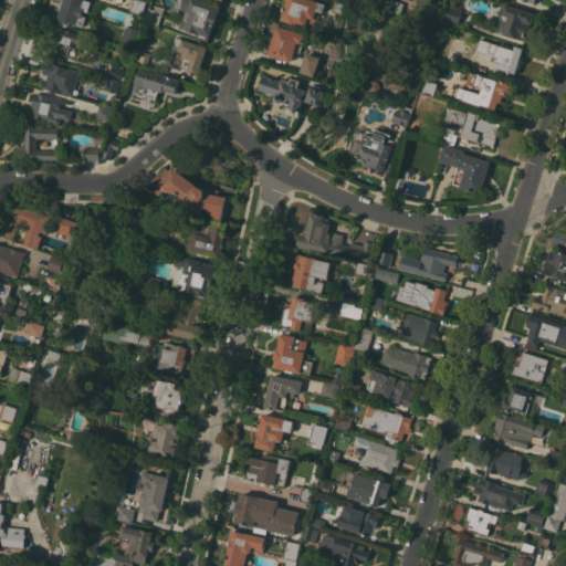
[(64,0),(88,0),(92,1),(88,12),(85,10),(83,16),(86,17),(84,27),(72,23),(72,25),(67,24),(67,27),(59,24),(61,19),(59,18),(64,0)]
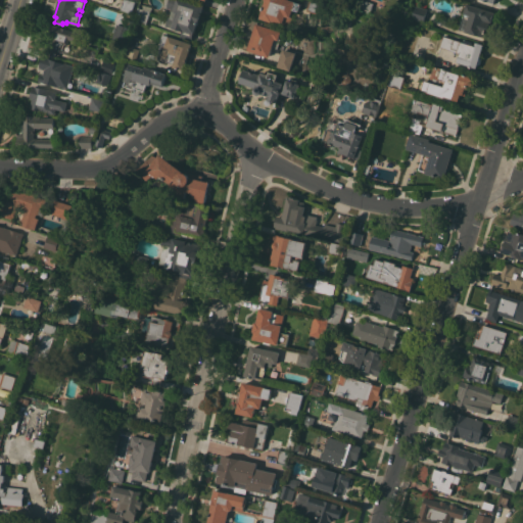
[(124,0),(132,0),(135,1),(131,13),(121,10),(124,0)]
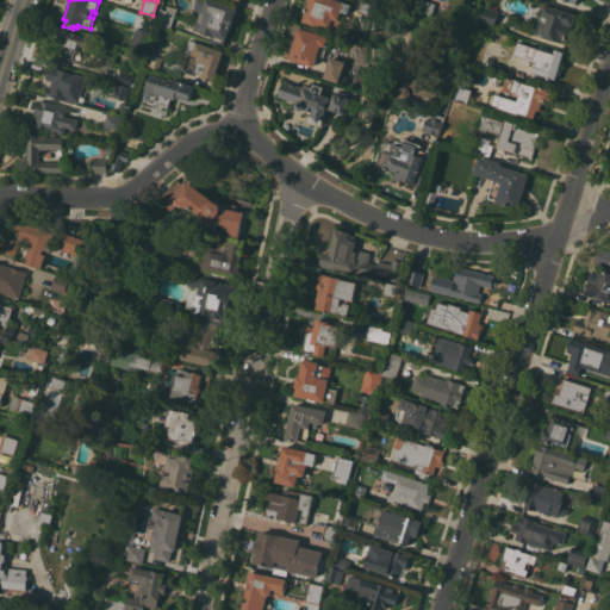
[(197,0),(217,0),(238,7),(231,27),(228,38),(224,47),(211,42),(213,36),(203,32),(193,30),(197,19),(198,19),(201,10),(194,8),(197,0)]
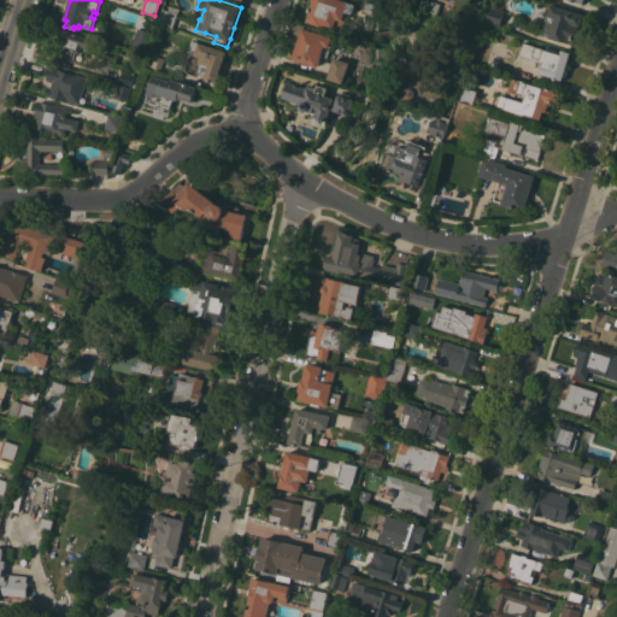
[(313,0),(346,0),(350,1),(340,29),(334,28),(334,29),(322,24),(322,25),(307,22),(313,0)]
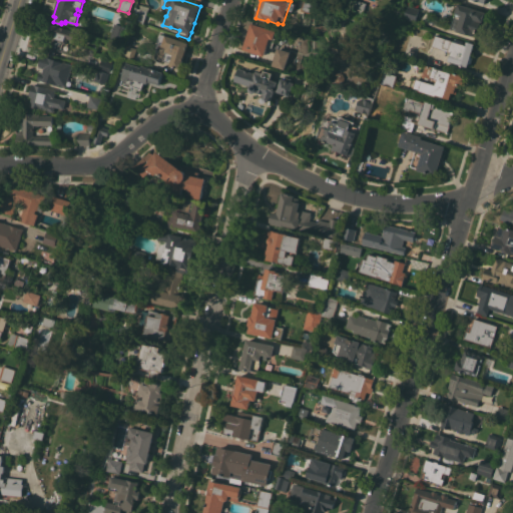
[(302,11),(304,0),(309,0),(317,2),(314,14),(302,11)]
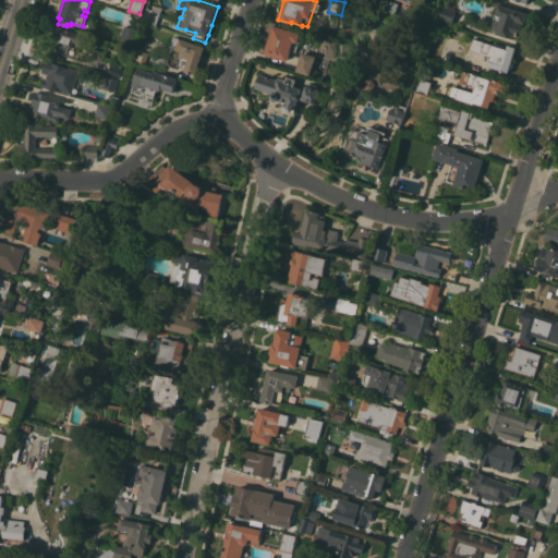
[(389,0),(399,3),(396,13),(400,14),(399,19),(383,13),(386,0),(389,0)]
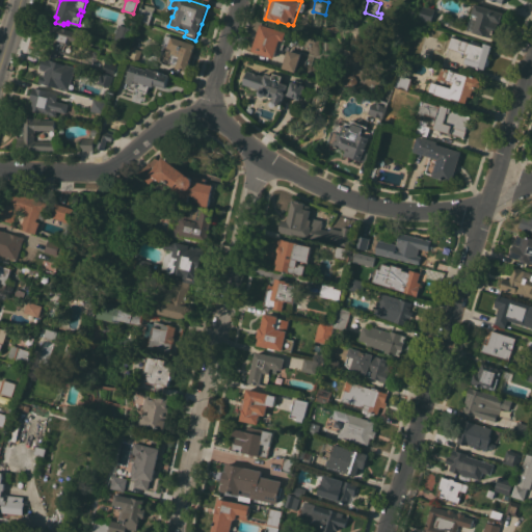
[(504,12),(501,23),(500,22),(495,38),(487,35),(487,36),(474,32),(474,31),(468,29),(473,14),(472,14),(476,3),(504,12)]
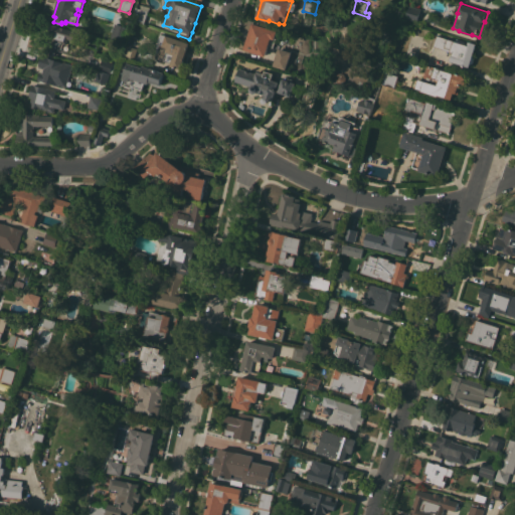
[(410,5),(421,9),(422,9),(418,22),(406,18),(410,5)]
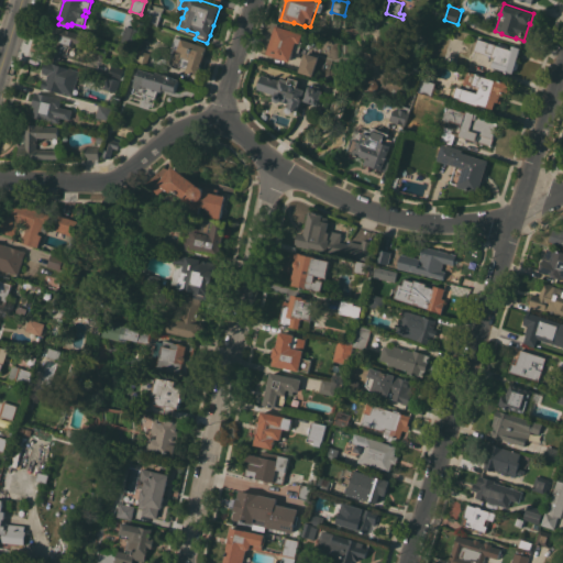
[(145,22),(150,8),(163,12),(158,26),(145,22)]
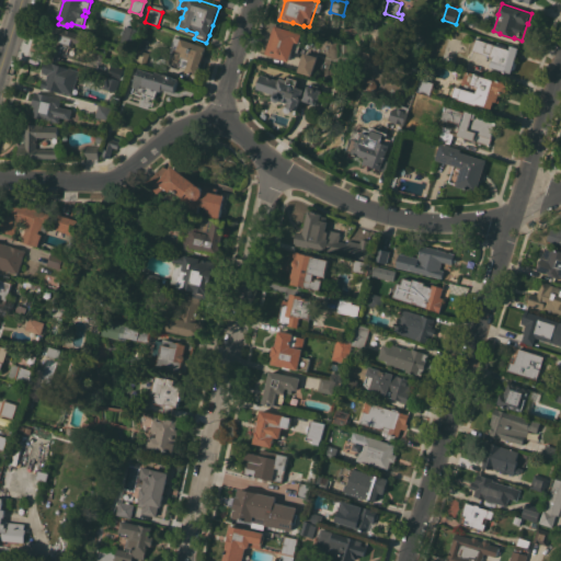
[(126,23),(139,26),(133,48),(119,44),(126,23)]
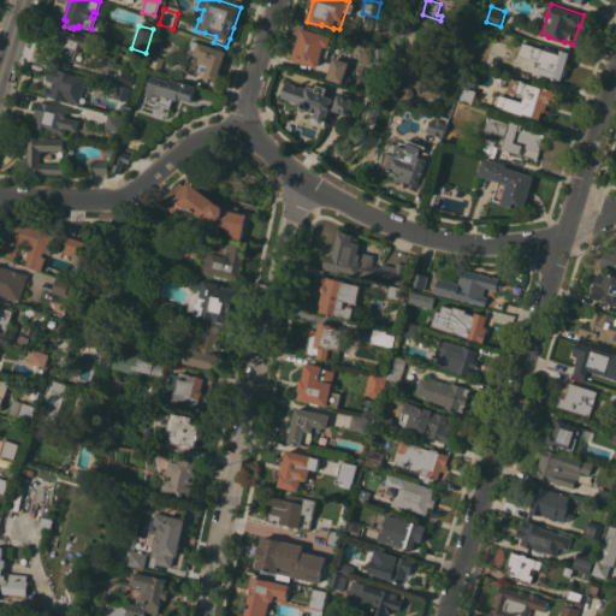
[(292,59),(303,28),(333,37),(330,46),(332,46),(329,57),(323,55),(319,67),(292,59)]
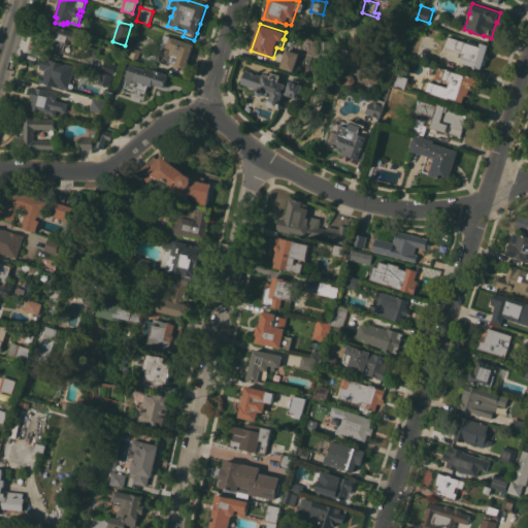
[(81,33),(78,41),(76,41),(74,46),(72,45),(72,47),(70,46),(71,44),(69,44),(65,43),(63,53),(60,52),(58,58),(47,54),(56,25),(81,33)]
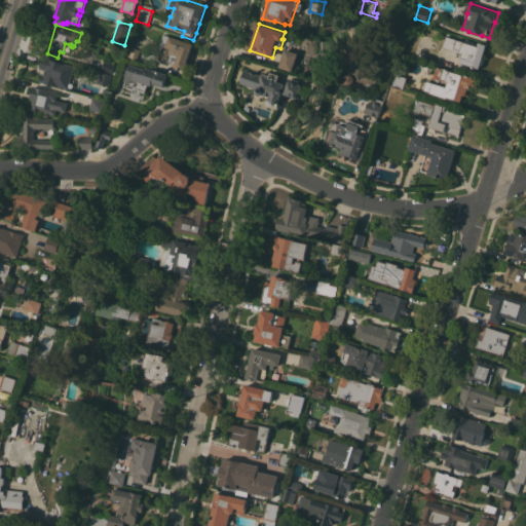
[(194,43),(193,47),(192,47),(191,49),(192,49),(189,59),(188,59),(187,62),(188,62),(186,67),(185,70),(175,67),(175,65),(166,62),(172,48),(166,46),(166,45),(161,44),(165,34),(194,43)]
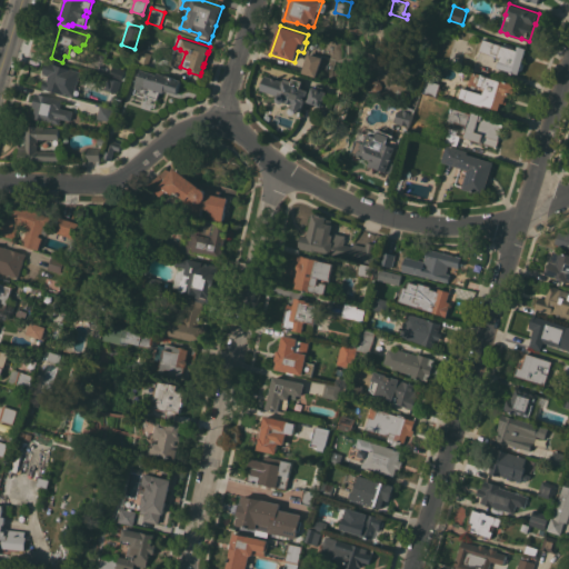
[(515,72),(513,73),(511,72),(511,71),(498,67),(501,57),(479,50),(482,39),(517,50),(519,46),(527,48),(522,61),(523,61),(525,63),(522,70),(520,71),(519,73),(515,72)]
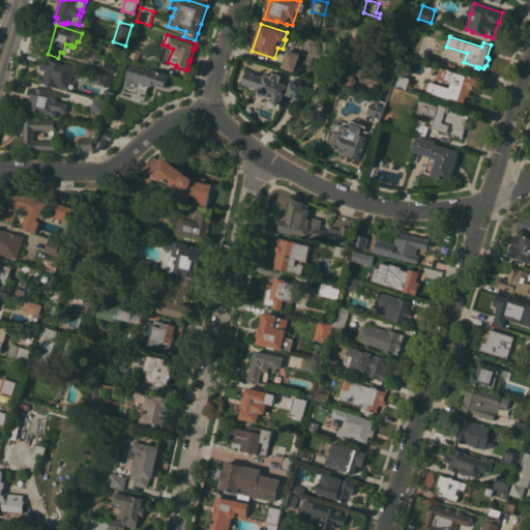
[(138,62),(124,58),(128,46),(142,49),(138,62)]
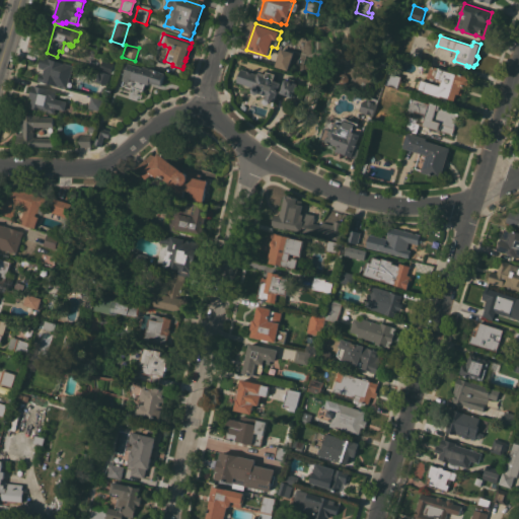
[(294,52),(289,71),(276,67),(282,48),(294,52)]
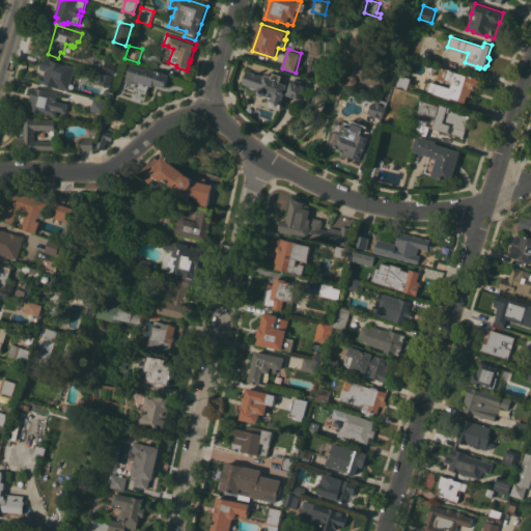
[(68,89),(59,86),(59,88),(38,81),(40,75),(44,76),(46,70),(45,71),(40,70),(42,67),(39,67),(44,56),(50,58),(50,59),(65,64),(65,63),(76,66),(68,89)]
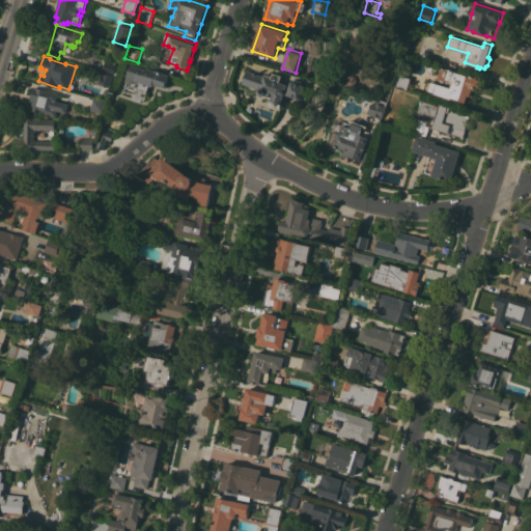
[(103,72),(113,76),(117,63),(107,60),(103,72)]
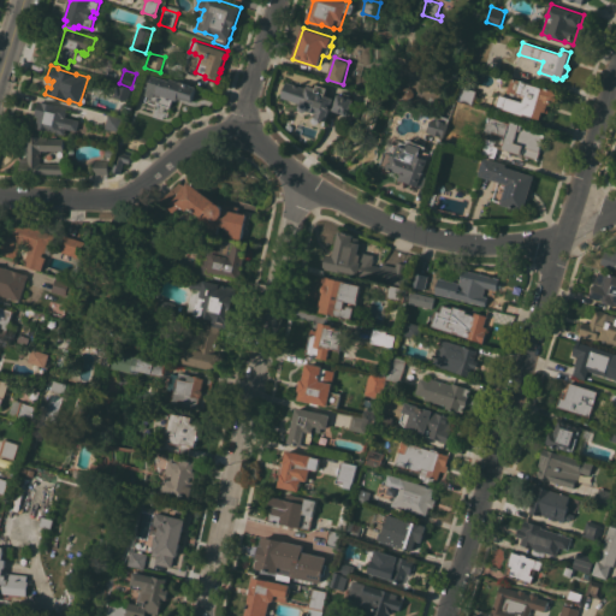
[(318,84),(327,88),(326,90),(329,92),(327,95),(335,98),(332,104),(331,108),(326,120),(317,118),(318,113),(309,111),(307,111),(304,111),(303,110),(301,108),(301,106),(301,104),(282,96),(288,81),(290,82),(294,71),(308,78),(304,87),(307,87),(307,86),(308,87),(309,84),(317,87),(318,84)]
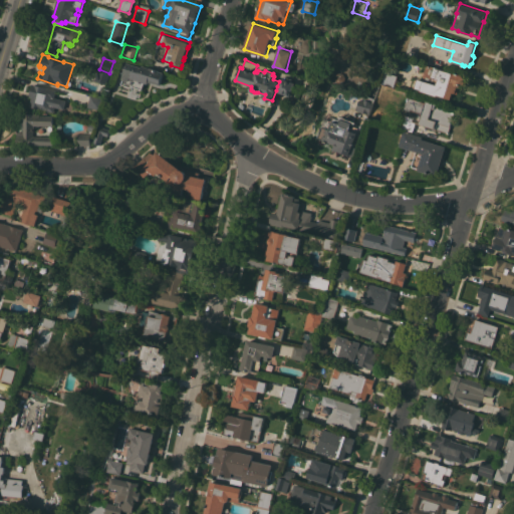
[(126,76),(125,75),(126,71),(127,72),(131,63),(142,67),(143,65),(151,68),(151,69),(154,69),(161,71),(160,71),(163,72),(164,72),(161,83),(152,80),(152,81),(149,80),(148,83),(145,82),(142,89),(133,86),(133,84),(132,83),(132,84),(125,83),(126,82),(124,81),(126,76)]
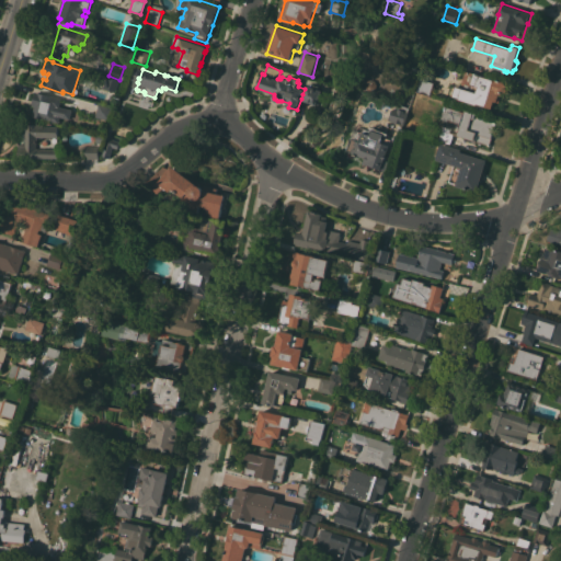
[(494,80),(495,78),(499,79),(502,80),(501,80),(510,83),(506,95),(500,93),(497,102),(495,101),(492,107),(485,105),(483,113),(471,109),(473,104),(459,99),(460,98),(454,95),(457,87),(461,88),(467,70),(494,80)]
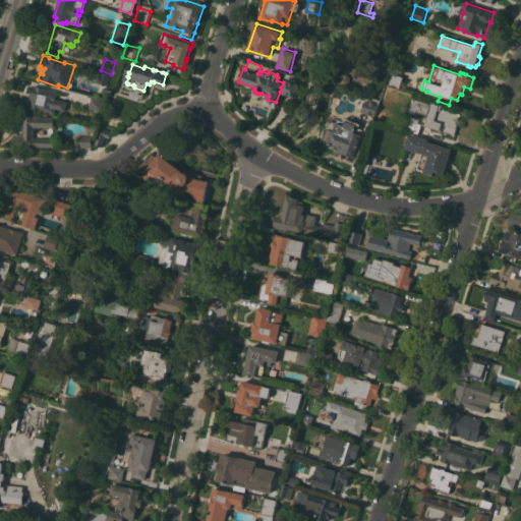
[(111,87),(97,81),(100,70),(101,70),(111,74),(114,75),(111,87)]
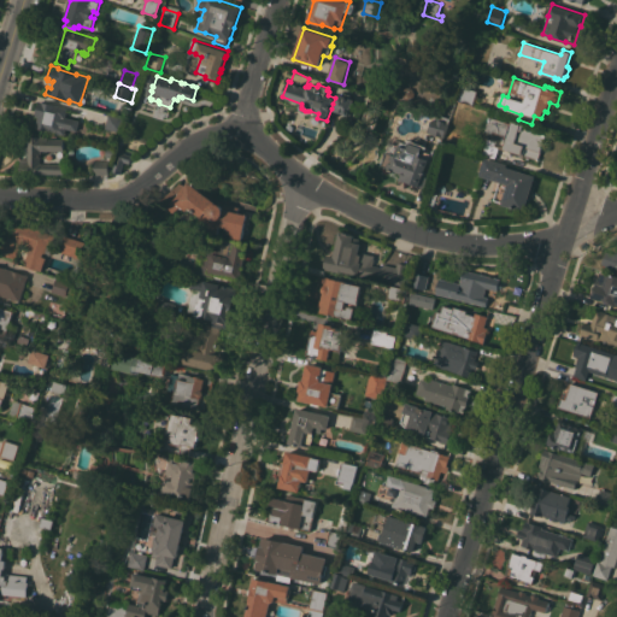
[(458,100),(463,86),(477,90),(479,89),(481,89),(475,106),(458,100)]
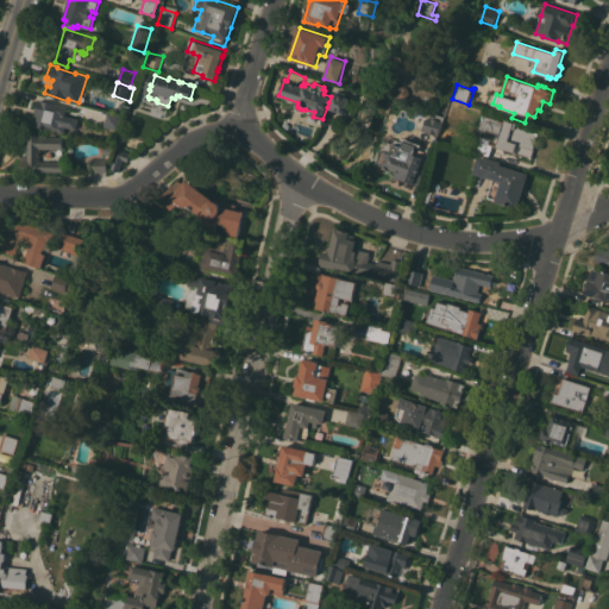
[(397,93),(399,88),(402,86),(407,87),(409,92),(407,98),(403,98),(400,96),(397,93)]
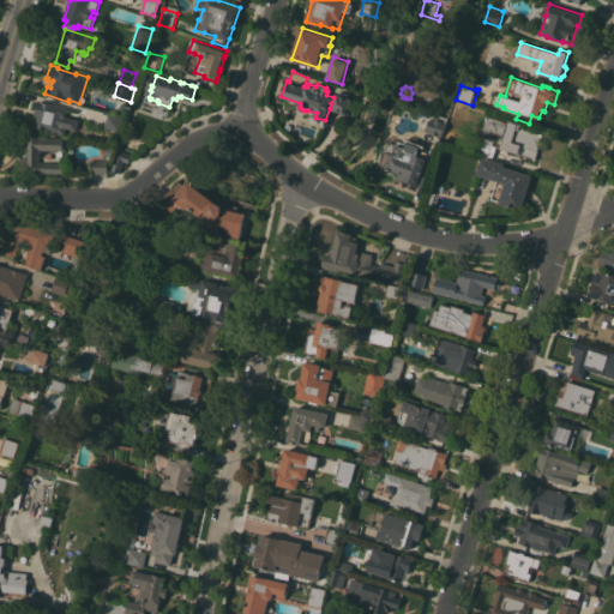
[(331,103),(333,103),(337,94),(353,98),(348,114),(330,108),(331,103)]
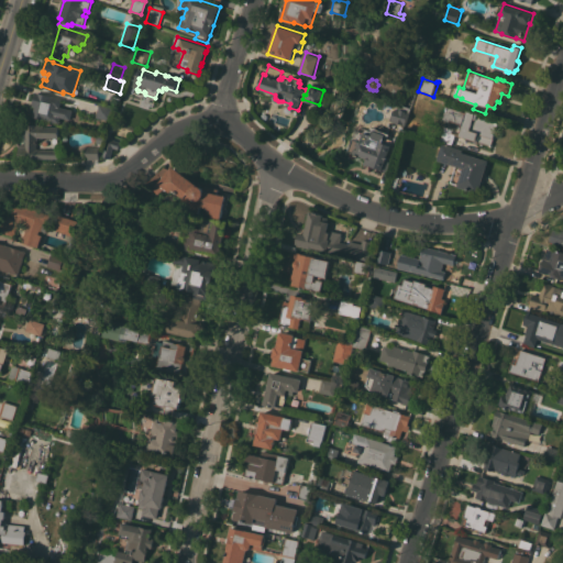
[(35,92),(62,98),(59,107),(73,110),(70,119),(61,117),(59,122),(55,121),(55,122),(43,119),(41,118),(41,119),(37,118),(37,117),(32,116),(34,106),(32,106),(35,92)]
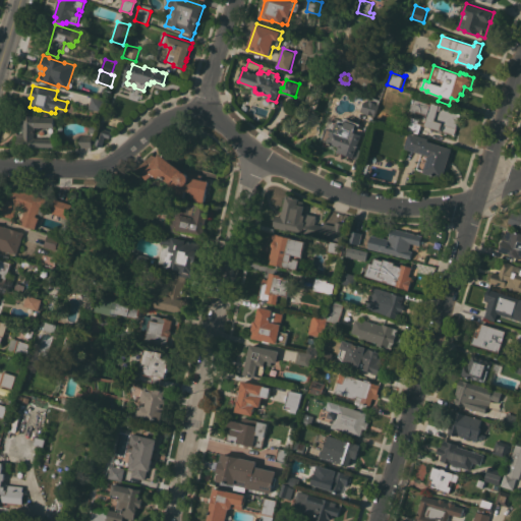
[(92,97),(105,99),(102,111),(89,108),(92,97)]
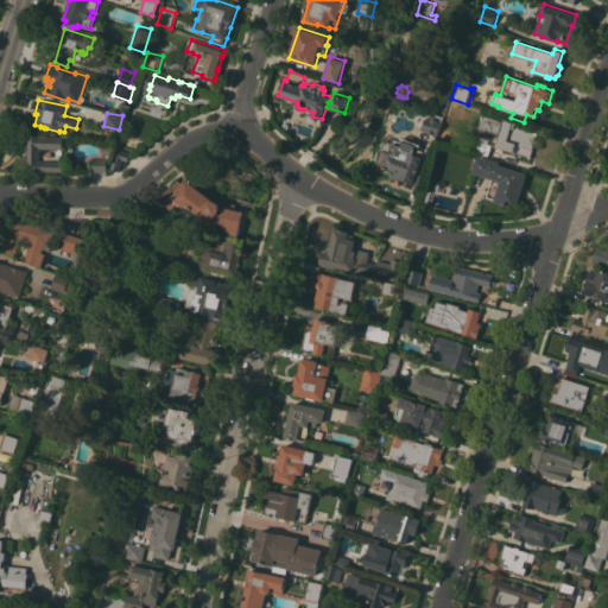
[(443,116),(437,135),(434,134),(428,132),(422,131),(425,118),(428,119),(429,116),(431,118),(432,113),(443,116)]
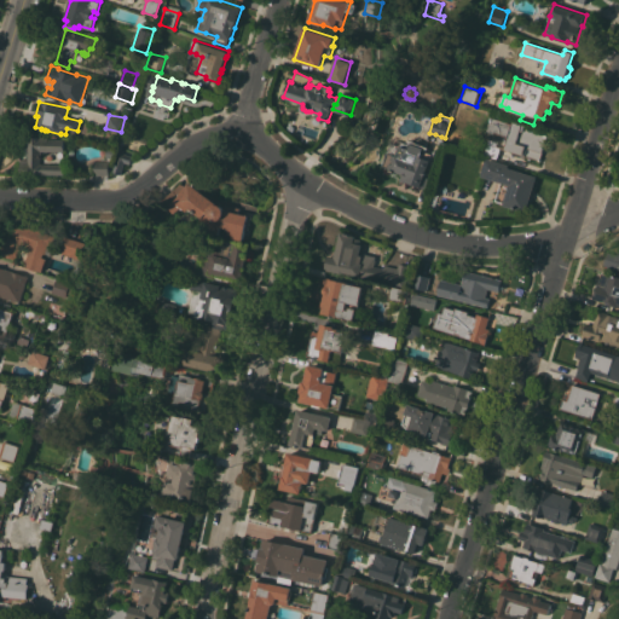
[(493,116),(513,123),(514,121),(526,125),(525,128),(548,136),(541,160),(522,154),(521,157),(514,155),(514,151),(505,149),(509,136),(496,132),(496,133),(489,131),(493,116)]
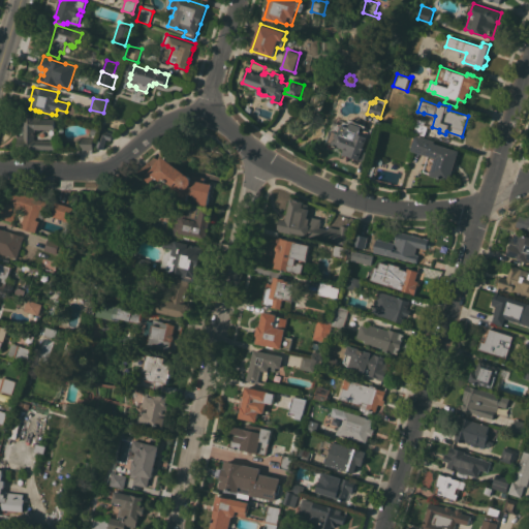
[(27,148),(27,149),(18,148),(18,135),(24,136),(25,117),(35,117),(41,117),(41,118),(56,119),(55,129),(36,129),(35,131),(36,131),(36,134),(35,134),(34,139),(56,141),(55,149),(27,148)]
